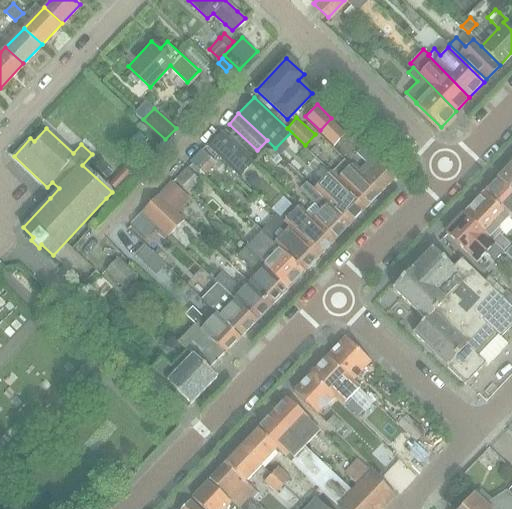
[(138,130),(122,147),(129,154),(146,137),(138,130)]
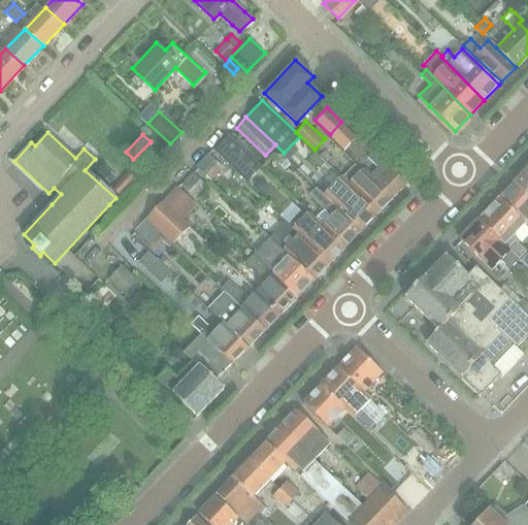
[(228,137),(217,150),(248,178),(259,166),(228,137)]
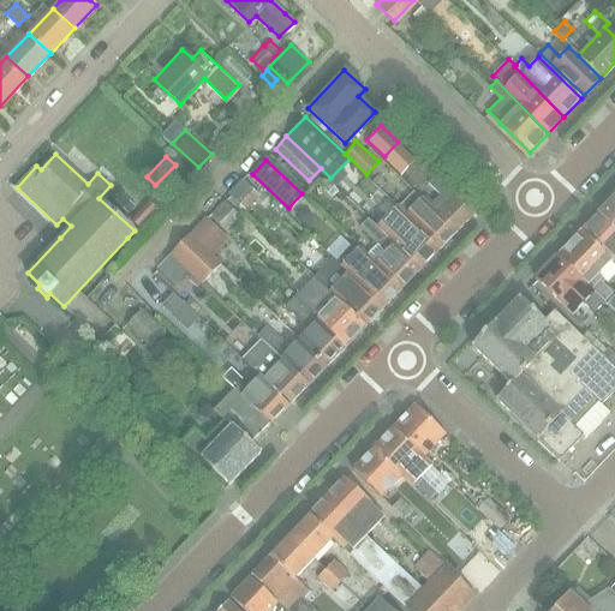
[(425,193),(422,197),(441,217),(443,216),(458,229),(476,210),(436,172),(427,181),(440,193),(433,201),(425,193)]
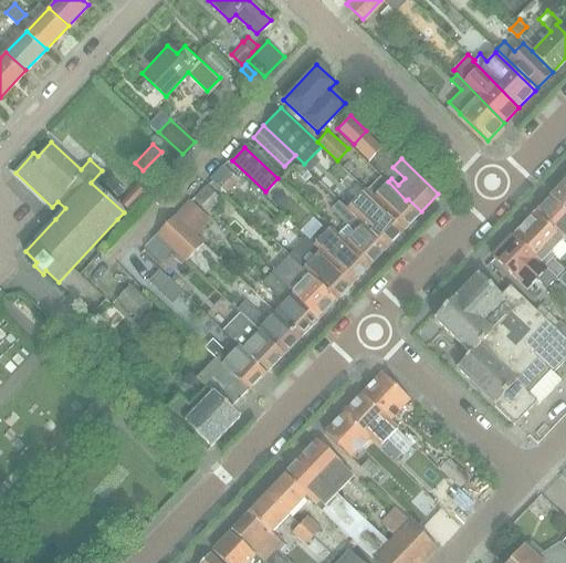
[(212,176),(222,187),(236,175),(226,164),(212,176)]
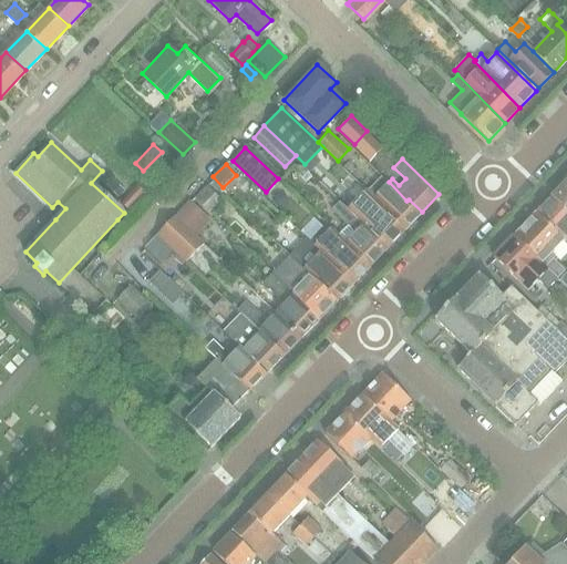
[(368,190),(367,190),(381,204),(405,228),(414,219),(421,212),(408,200),(406,201),(389,182),(381,175),(368,190)]
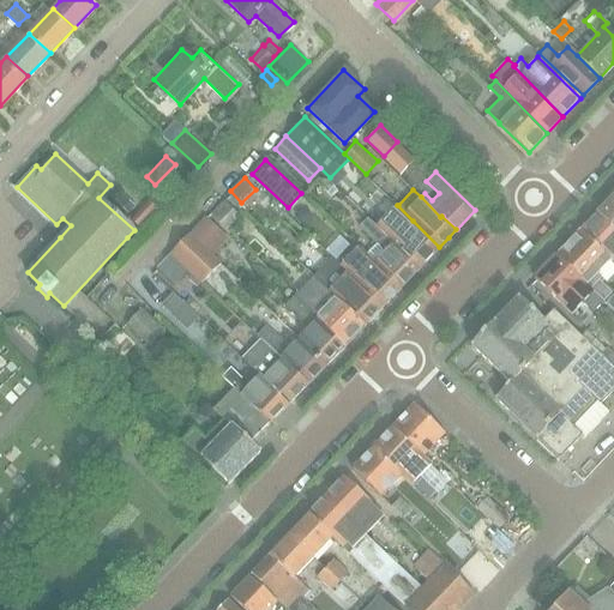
[(128,218),(138,228),(164,200),(155,192),(128,218)]
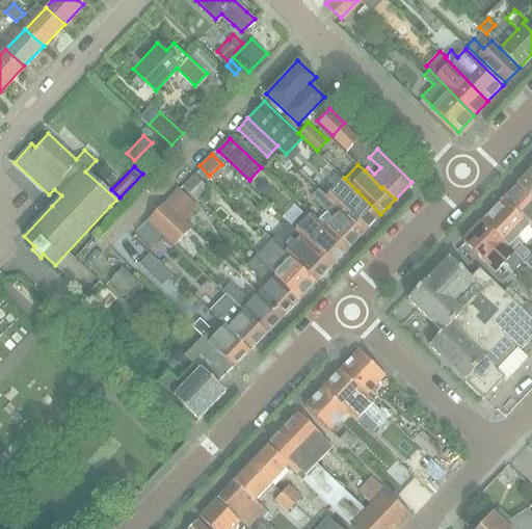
[(531,166),(517,181),(531,194),(531,166)]
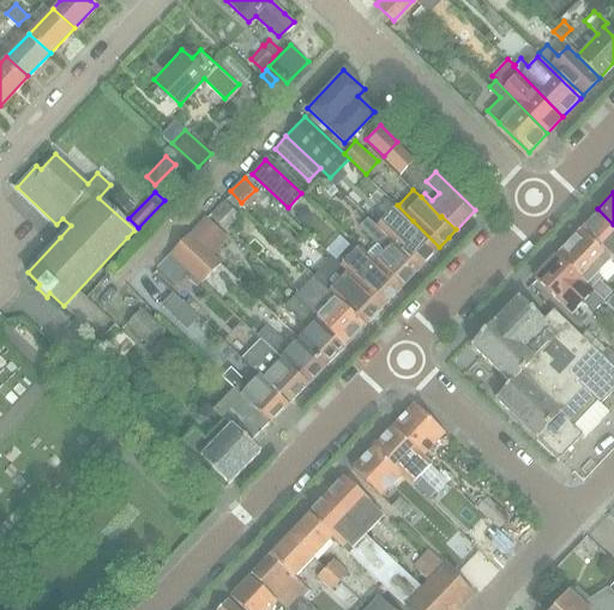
[(118,201),(127,211),(136,203),(126,193),(118,201)]
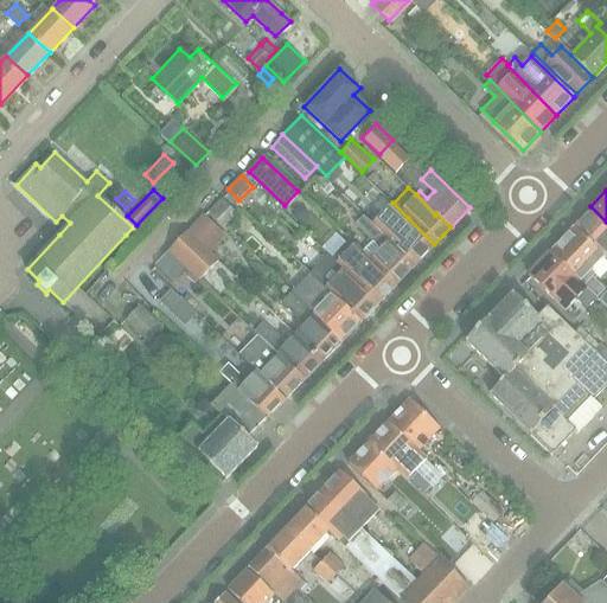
[(208,210),(222,225),(236,212),(222,196),(208,210)]
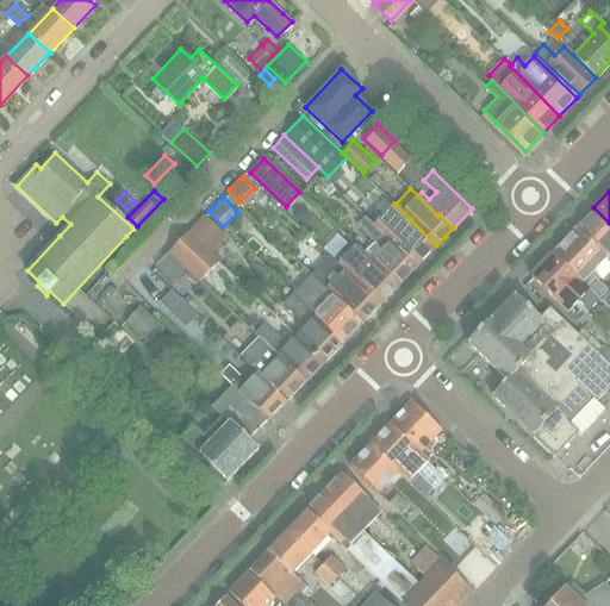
[(394,204),(377,223),(399,247),(398,248),(417,264),(436,245),(410,219),(394,204)]
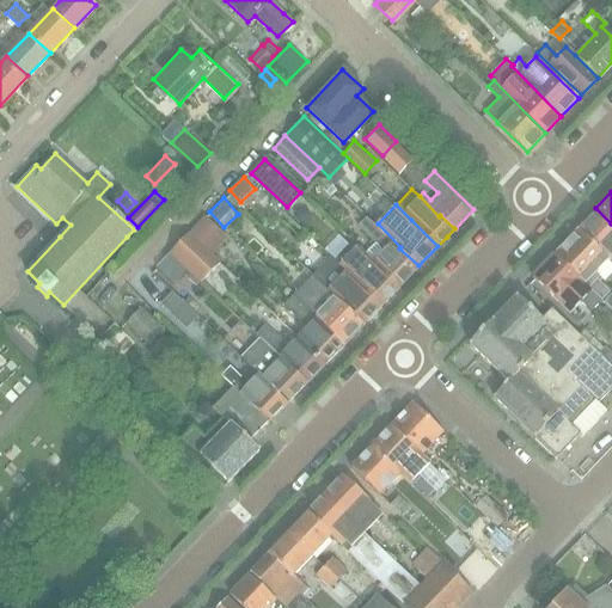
[(611,223),(595,208),(577,228),(587,237),(609,258),(611,260),(611,223)]
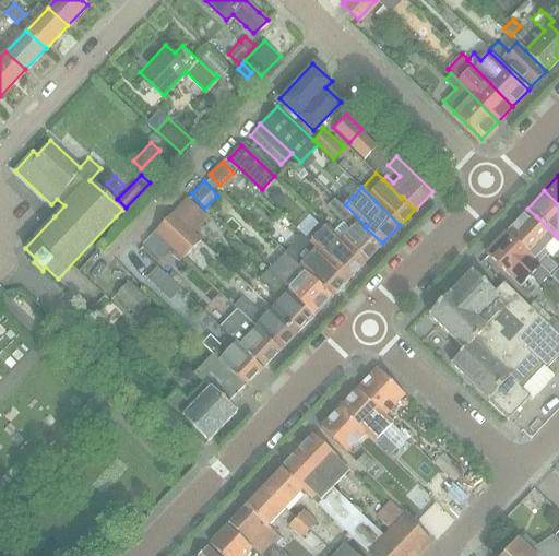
[(187,196),(173,211),(193,231),(193,229),(207,215),(187,196)]
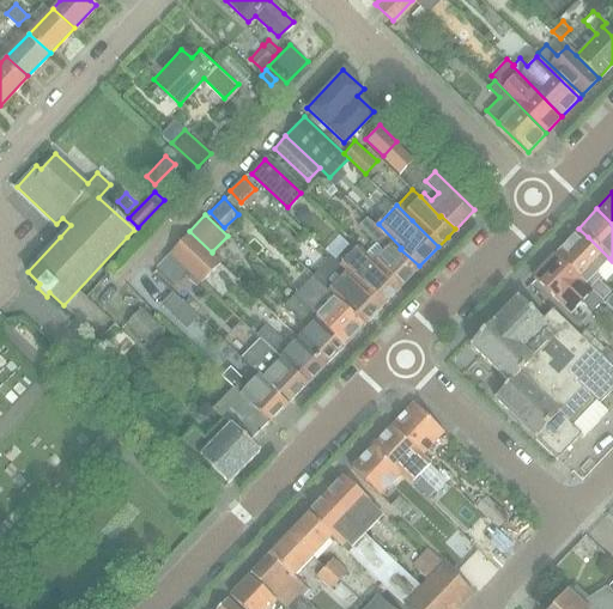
[(368,215),(358,224),(376,241),(366,251),(401,285),(419,266),(400,249),(393,241),(368,215)]
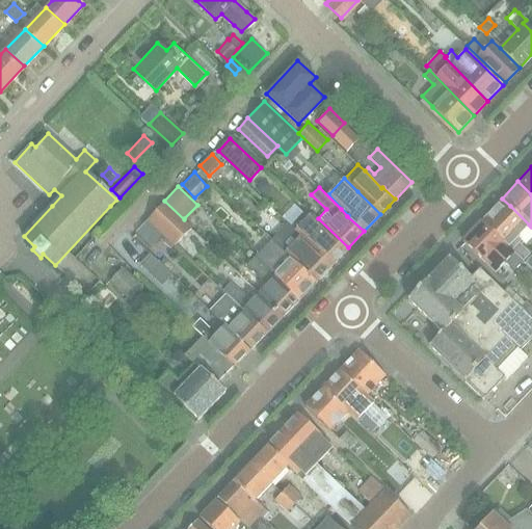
[(519,236),(529,225),(510,206),(502,199),(495,206),(481,219),(515,253),(523,260),(530,252),(519,240),(521,238),(519,236)]
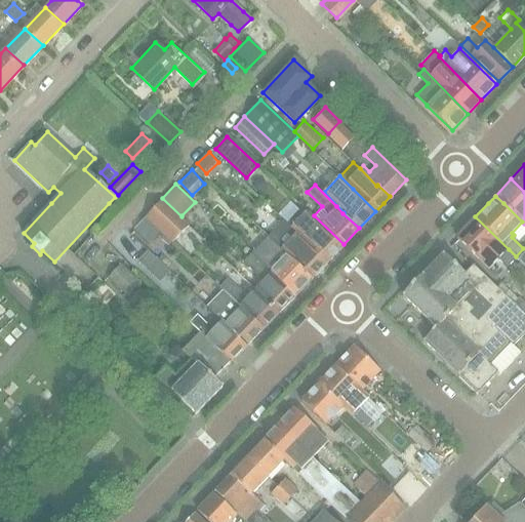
[(162,198),(147,214),(161,228),(161,229),(173,241),(190,224),(182,215),(182,216),(162,198)]
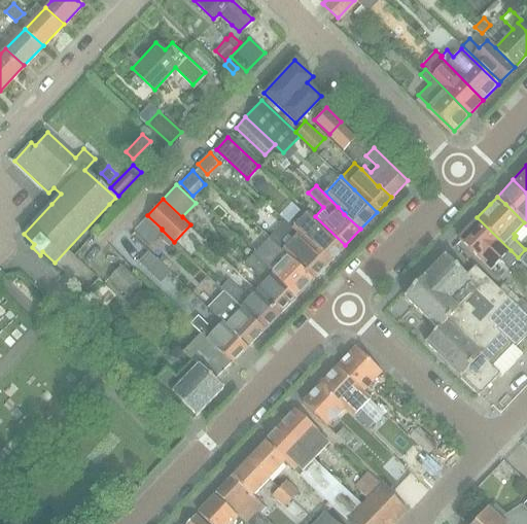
[(291,200),(279,213),(285,219),(287,222),(300,234),(300,233),(307,239),(329,262),(345,245),(315,216),(304,205),(301,209),(291,200)]
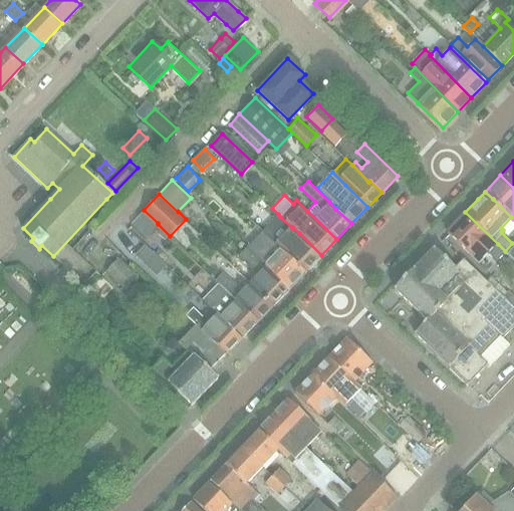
[(158,223),(144,210),(131,222),(146,236),(158,224),(158,223)]
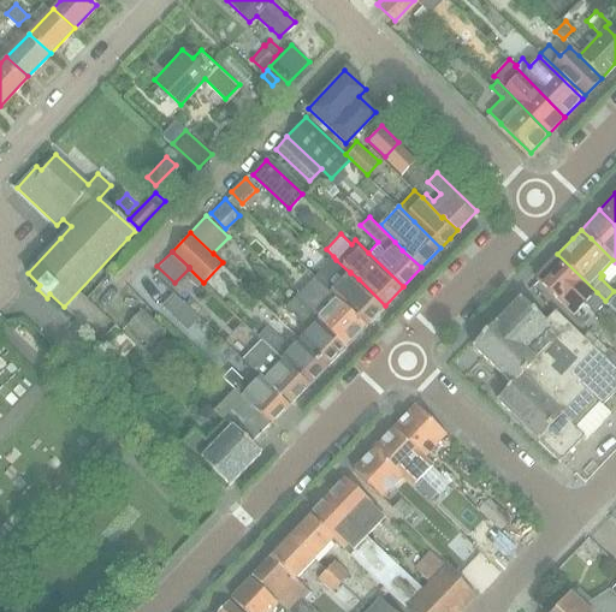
[(586,303),(597,292),(557,254),(555,256),(535,277),(538,279),(562,302),(575,314),(586,303)]
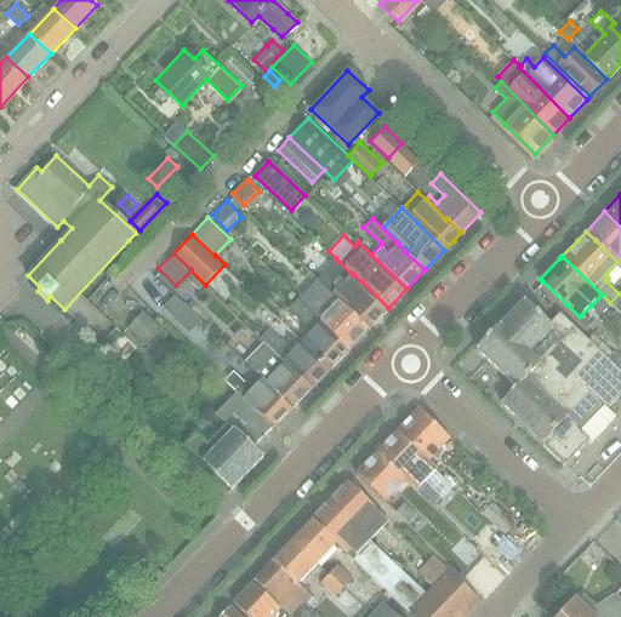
[(336,258),(317,276),(318,278),(342,301),(370,327),(388,308),(362,281),(353,274),(353,275),(339,262),(336,258)]
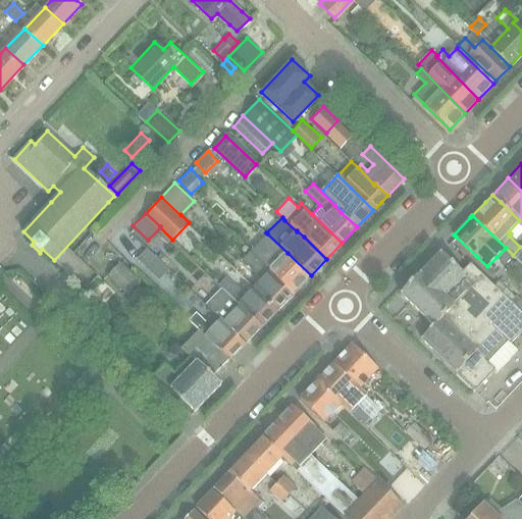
[(267,234),(252,250),(271,267),(296,291),(311,275),(288,253),(267,234)]
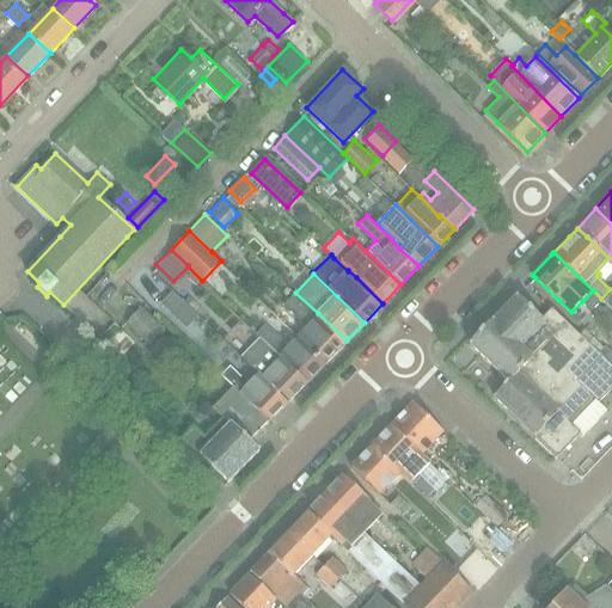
[(172,289),(159,301),(185,326),(197,314),(172,289)]
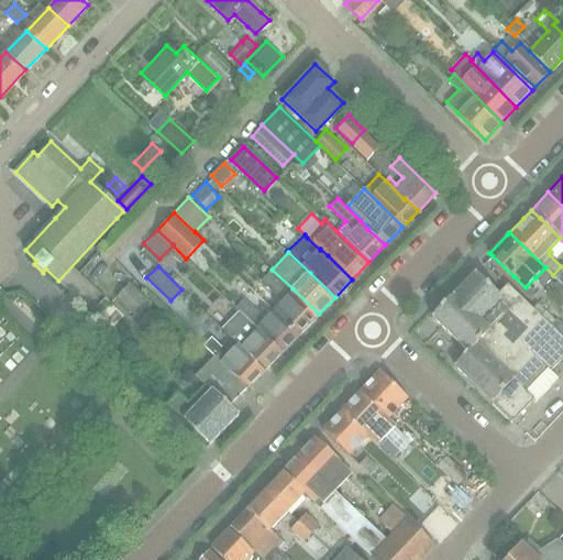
[(545,267),(536,277),(544,285),(553,275),(545,267)]
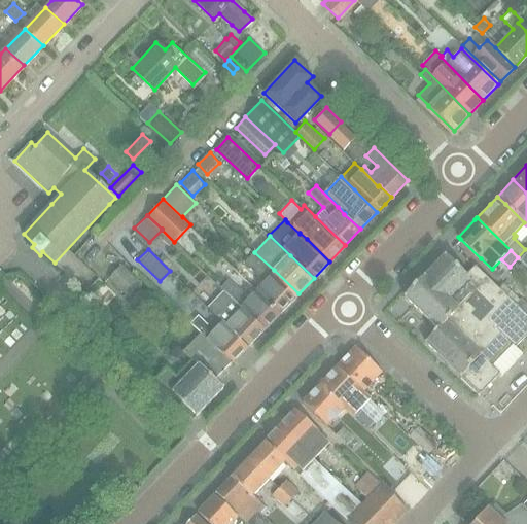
[(257,287),(256,288),(281,312),(299,293),(274,270),(254,252),(246,260),(266,279),(260,284),(257,282),(254,285),(257,287)]
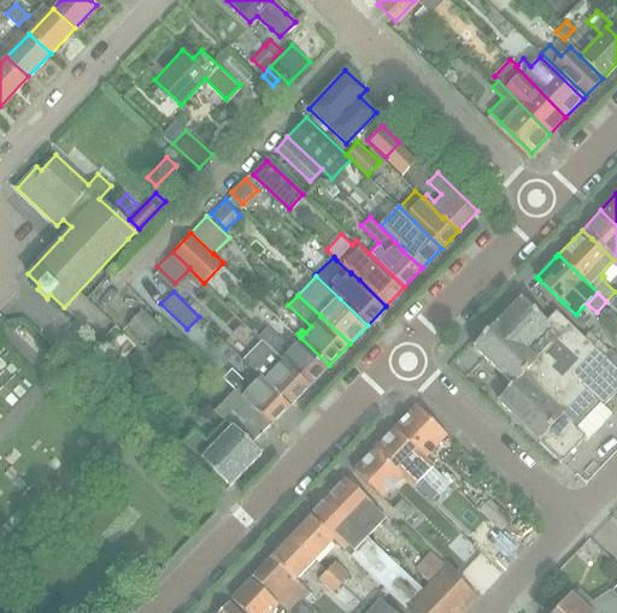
[(474,345),(512,382),(498,396),(562,458),(585,434),(576,425),(600,399),(603,402),(616,387),(616,365),(609,358),(557,307),(546,318),(523,296),(499,320),(498,319),(474,345)]
